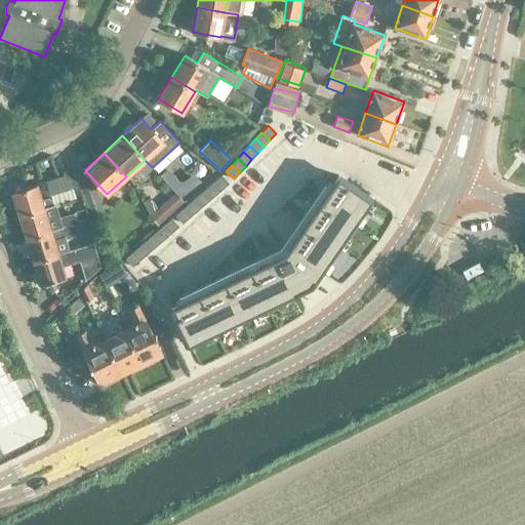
[(169,168),(161,174),(180,197),(201,179),(195,172),(186,180),(179,180),(169,168)]
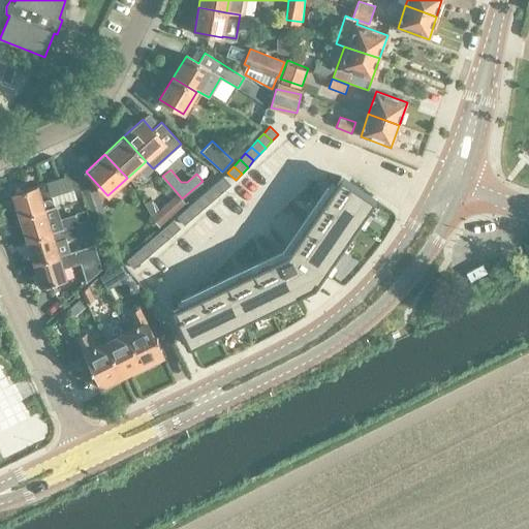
[(287,253),(172,308),(190,345),(215,334),(218,339),(219,338),(217,333),(242,320),(244,327),(245,325),(243,320),(268,308),(271,313),(272,313),(269,308),(294,296),(297,301),(298,301),(296,296),(304,291),(315,286),(323,274),(324,272),(330,275),(331,274),(325,271),(341,248),(346,251),(347,250),(342,247),(358,224),(363,227),(363,226),(359,222),(374,199),(340,176),(287,253)]
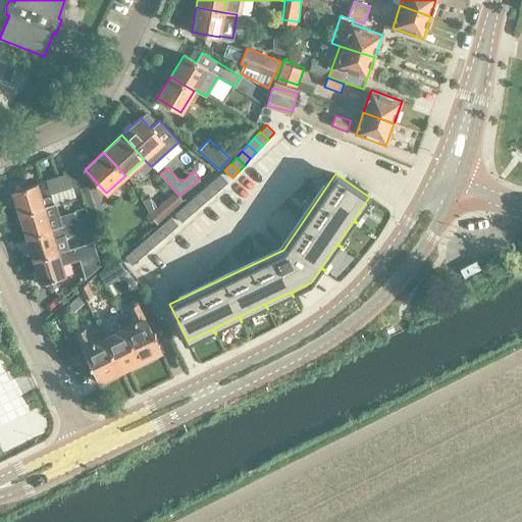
[(220,173),(214,179),(221,188),(227,181),(220,173)]
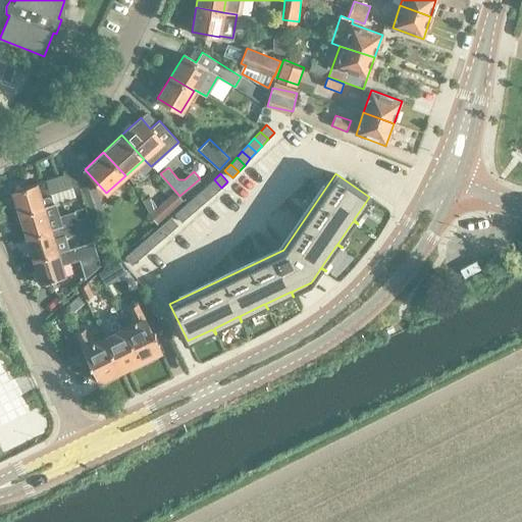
[(47,180),(51,194),(72,188),(68,174),(47,180)]
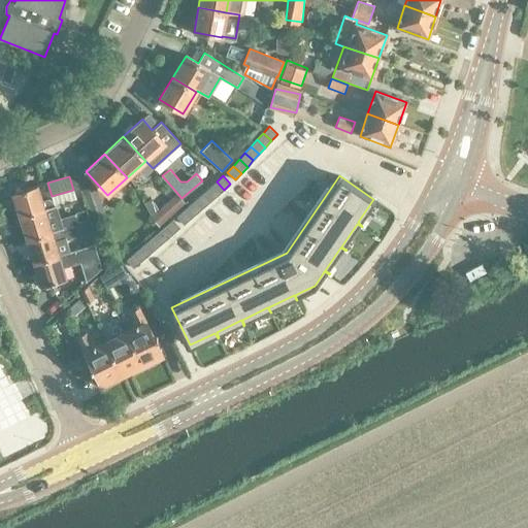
[(217,182),(209,187),(217,195),(224,190),(217,182)]
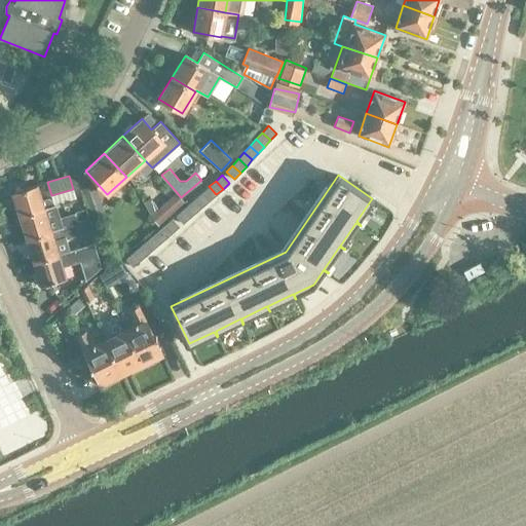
[(12,193),(20,217),(44,209),(53,205),(51,197),(41,200),(36,185),(12,193)]
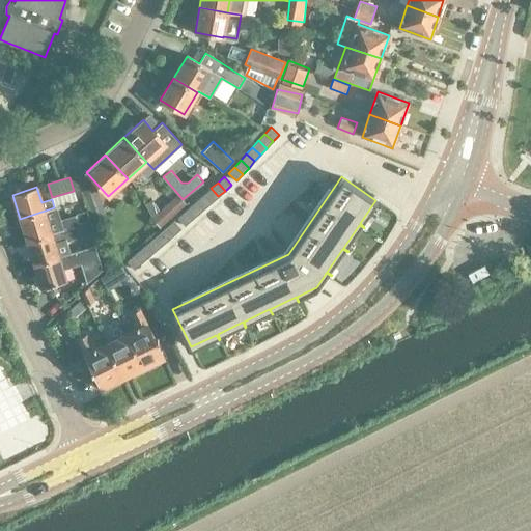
[(83,191),(93,222),(106,217),(95,187),(83,191)]
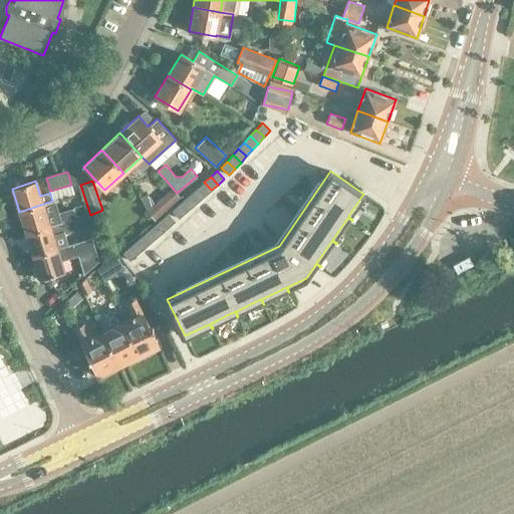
[(204,182),(198,188),(205,196),(211,190),(204,182)]
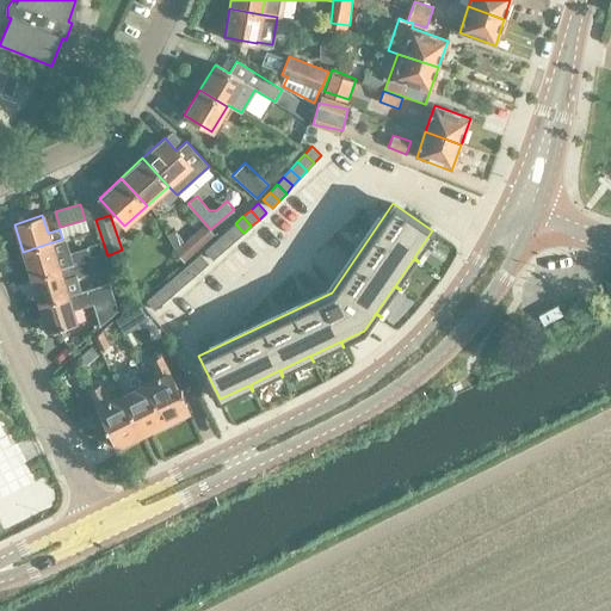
[(174,250),(184,259),(211,234),(203,223),(174,250)]
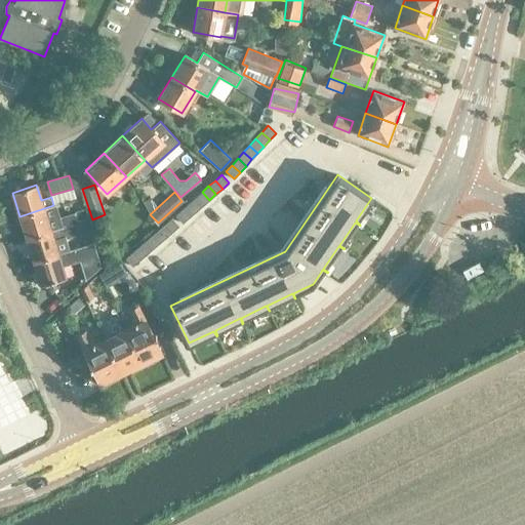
[(202,192),(195,197),(202,206),(209,200),(202,192)]
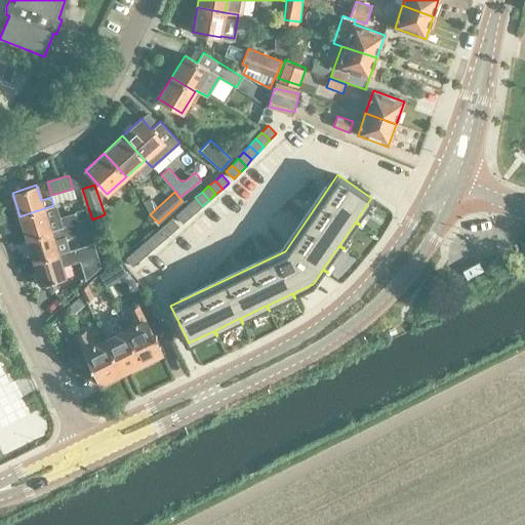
[(195,197),(189,203),(196,211),(202,206),(195,197)]
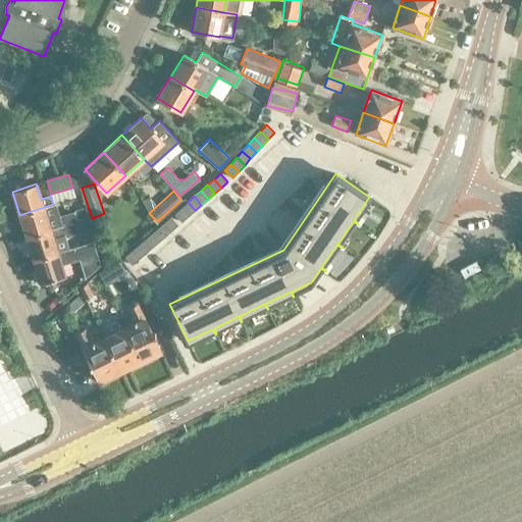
[(188,202),(180,208),(188,216),(195,210),(188,202)]
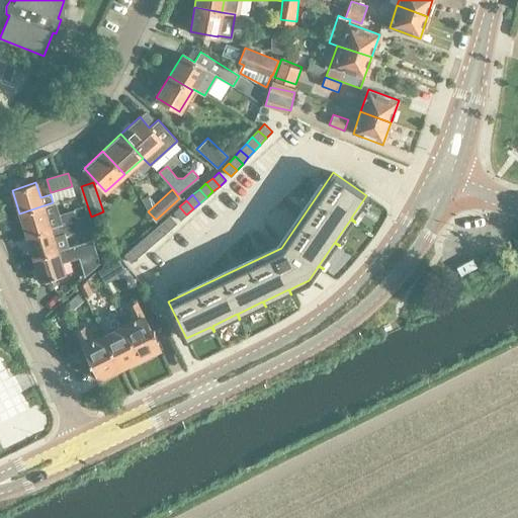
[(44,205),(19,213),(26,236),(51,228),(51,229),(90,218),(90,214),(77,219),(74,209),(48,219),(44,205)]
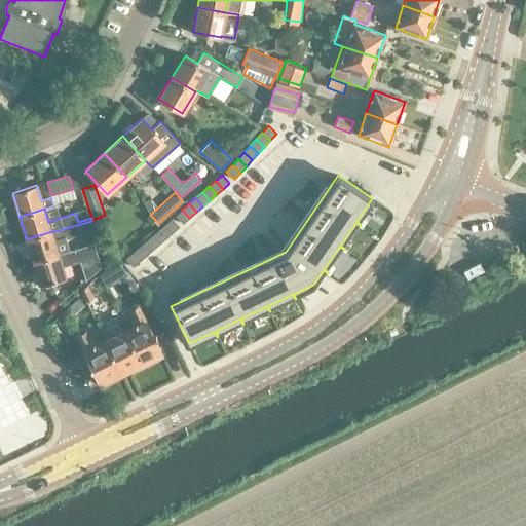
[(182,210),(176,215),(183,224),(189,218),(182,210)]
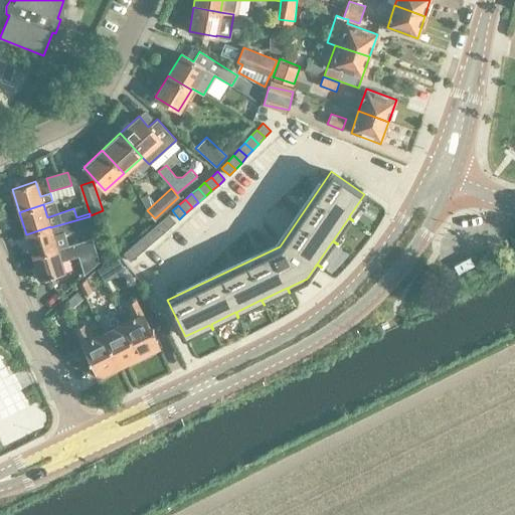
[(168,213),(162,219),(169,227),(176,221),(168,213)]
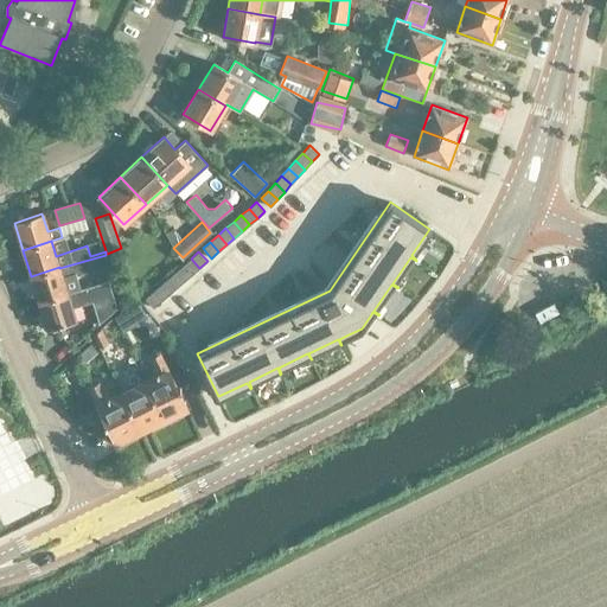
[(109,264),(106,255),(59,268),(59,267),(31,276),(39,302),(66,293),(62,279),(75,275),(109,264)]
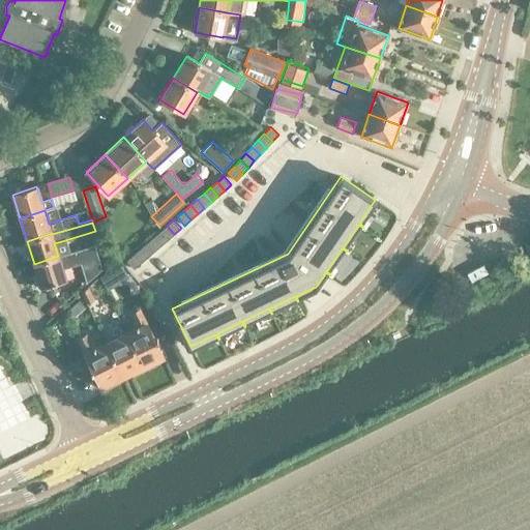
[(167,226),(159,231),(168,240),(174,234),(167,226)]
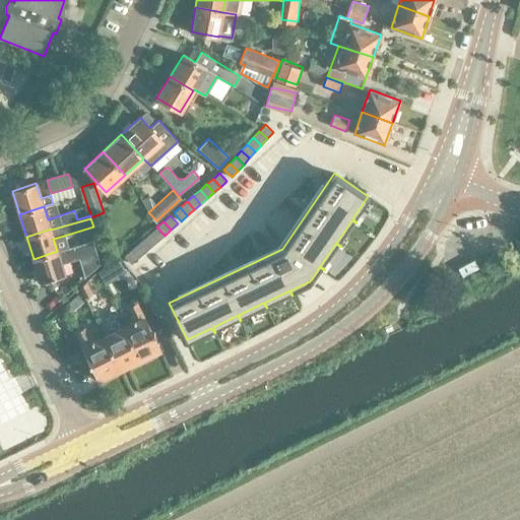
[(156,226),(150,233),(157,241),(165,236),(156,226)]
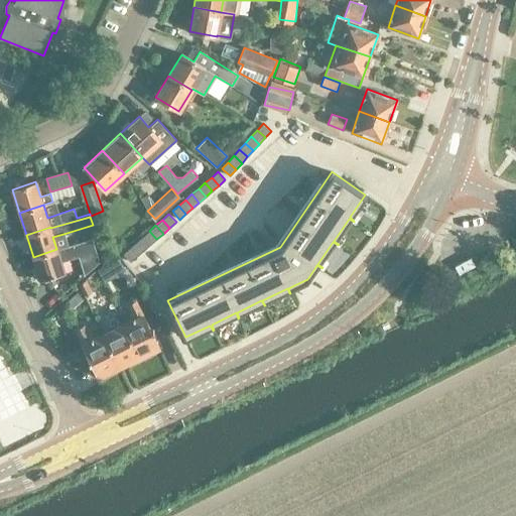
[(149,231),(142,237),(150,245),(156,239),(149,231)]
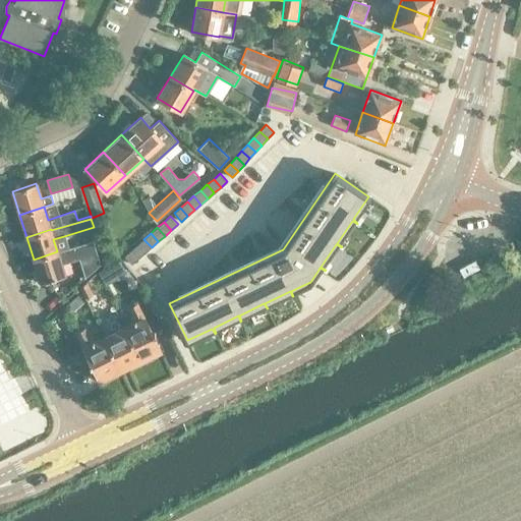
[(143,239),(137,244),(145,253),(152,247),(143,239)]
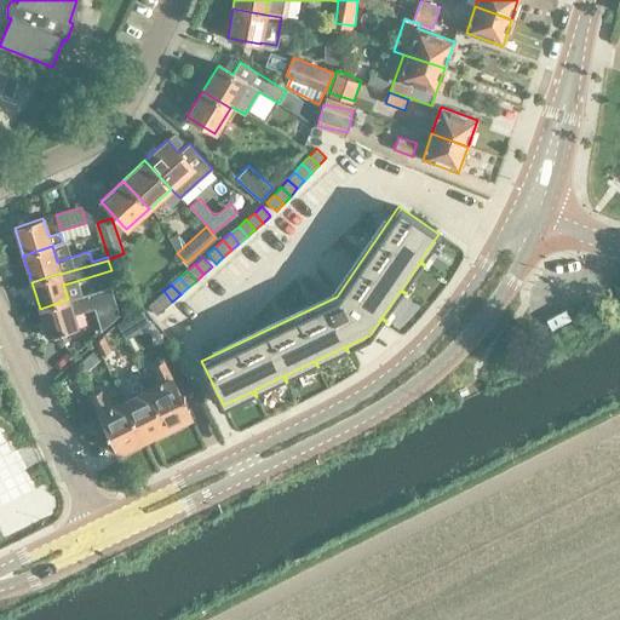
[(68,299),(40,309),(49,337),(78,327),(74,315),(96,309),(95,304),(113,298),(109,287),(68,299)]
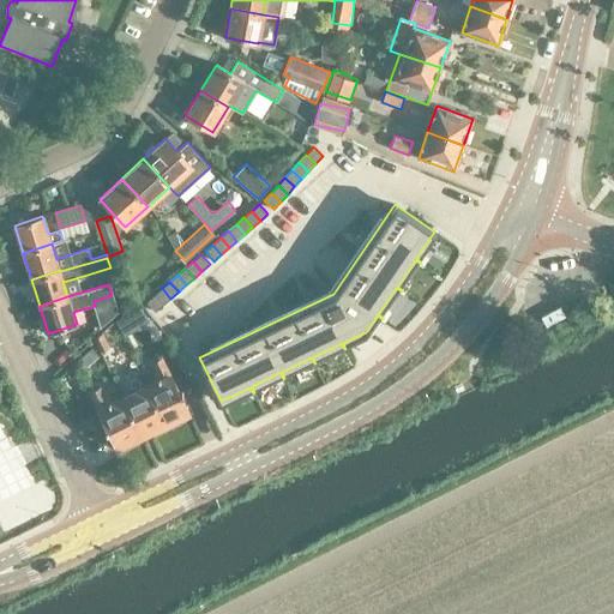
[(162,288),(155,295),(163,305),(170,299),(162,288)]
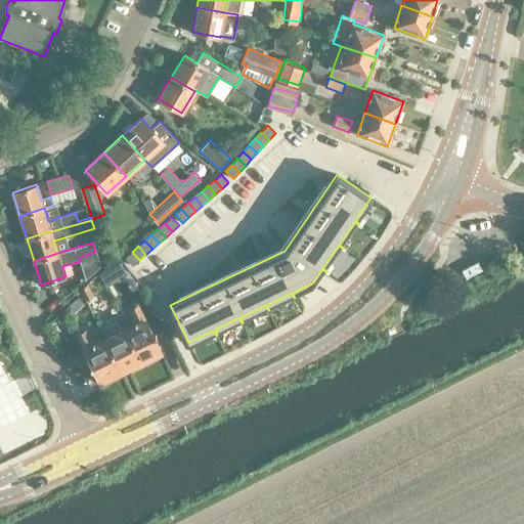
[(132,252),(125,258),(132,266),(139,260),(132,252)]
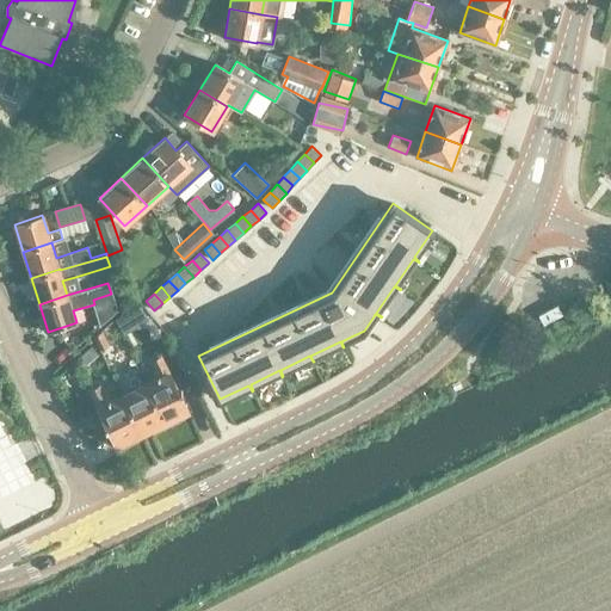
[(102,331),(93,338),(99,350),(109,345),(102,331)]
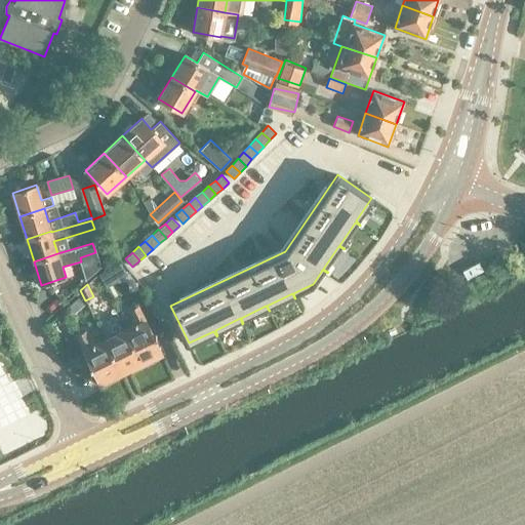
[(126,330),(142,363),(162,353),(146,320),(145,321),(137,306),(130,310),(134,318),(132,319),(135,326),(126,330)]
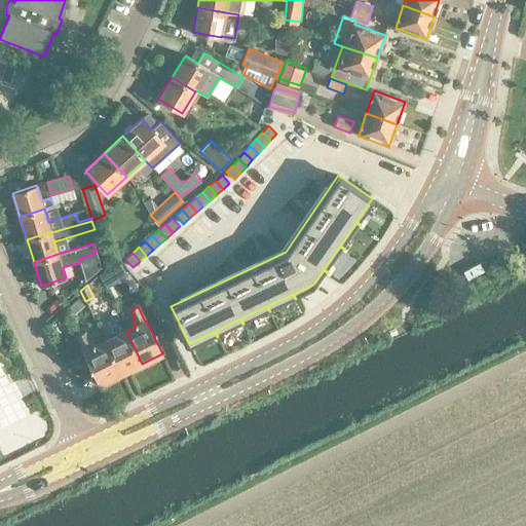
[(105,341),(121,374),(142,364),(126,331),(105,341)]
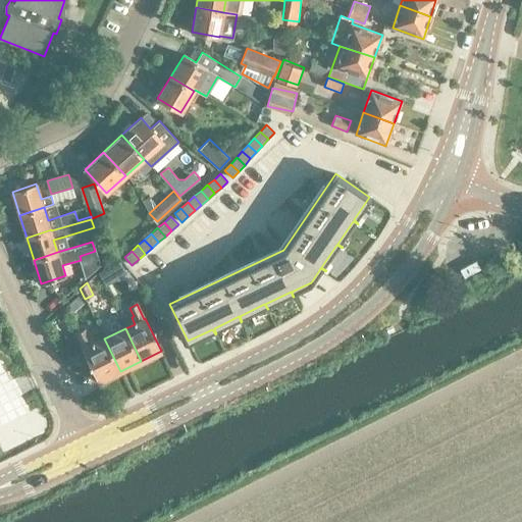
[(120,371),(104,338),(94,344),(91,336),(88,338),(85,330),(76,333),(84,349),(84,350),(98,381),(120,371)]
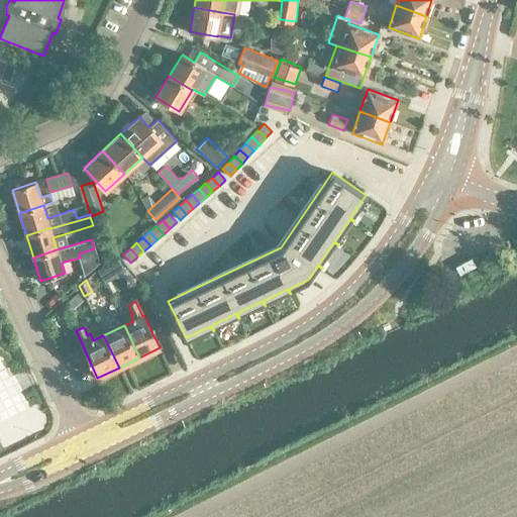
[(0,421),(13,415),(0,387),(0,421)]
